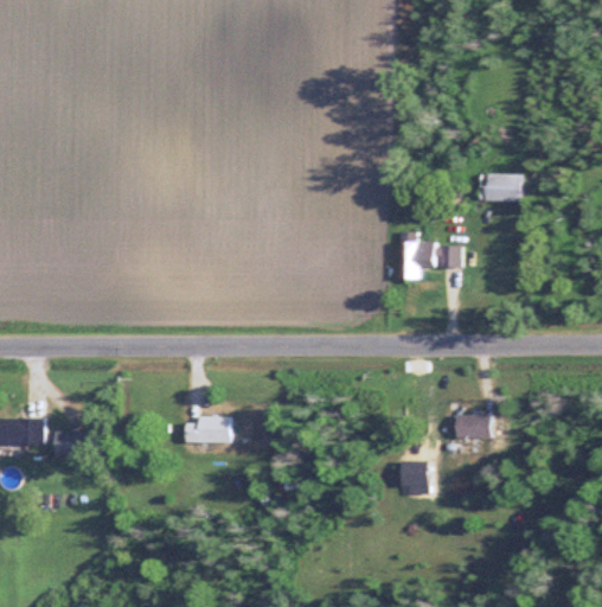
[(529,174),(491,174),(491,202),(529,202),(529,174)]
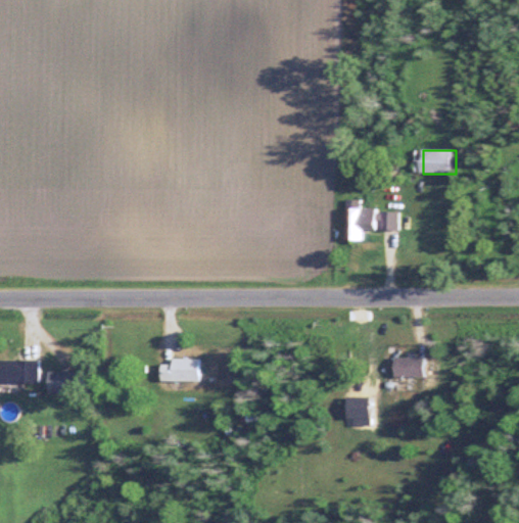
[(400,230),(402,210),(363,209),(363,200),(345,199),(345,240),(364,240),(364,230),(400,230)]
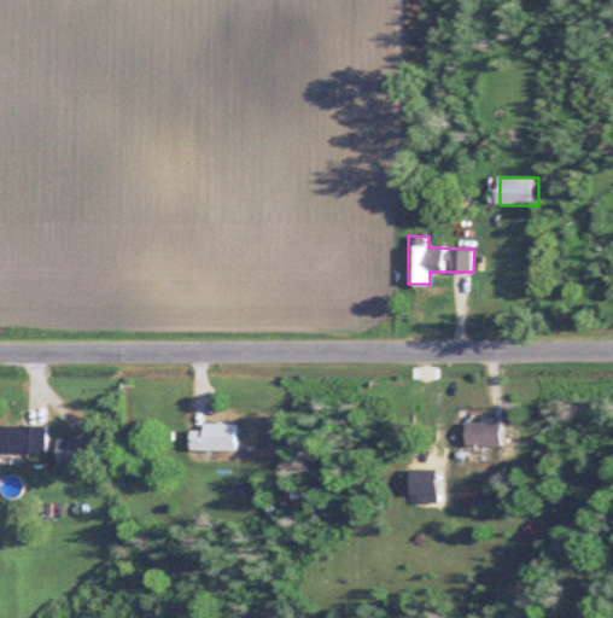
[(455,423),(455,447),(497,447),(497,423),(455,423)]
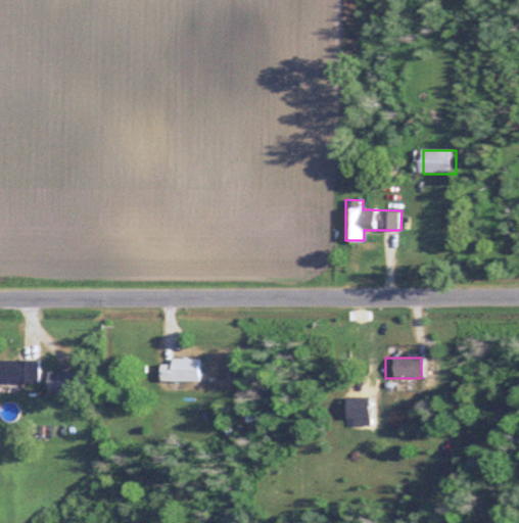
[(0,381),(42,382),(42,359),(0,359),(0,381)]
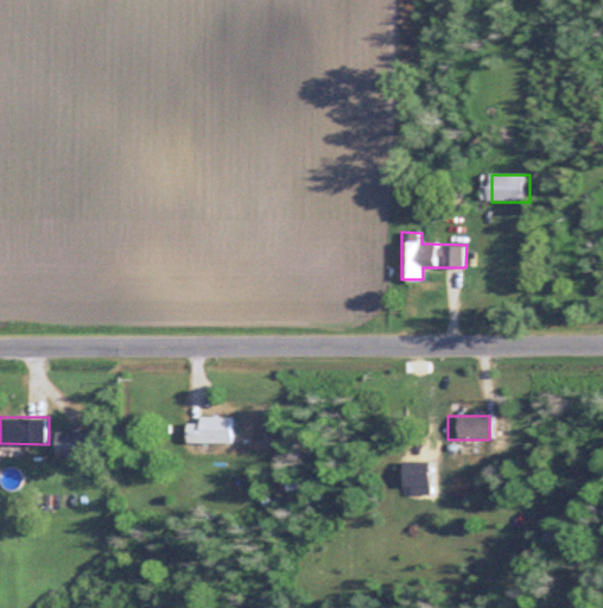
[(237,417),(186,417),(186,443),(237,443),(237,417)]
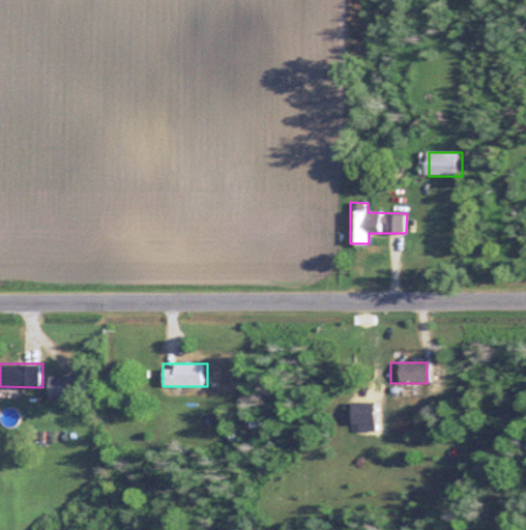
[(48,400),(83,400),(83,375),(48,375),(48,400)]
